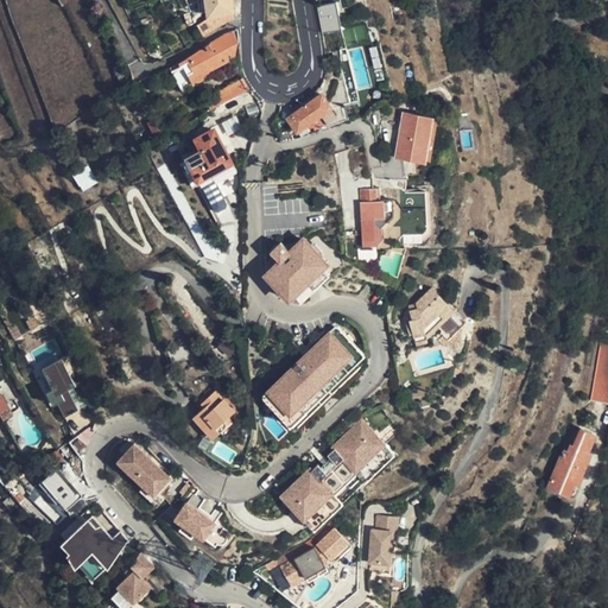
[(214,25),(235,18),(232,0),(207,0),(210,18),(198,25),(204,37),(214,25)]
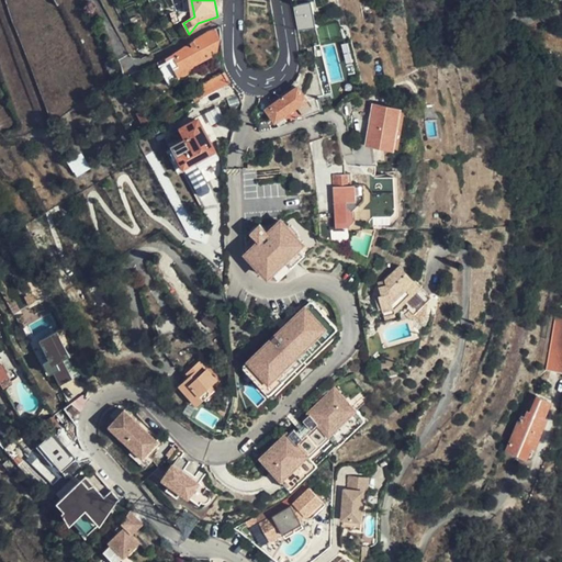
[(293,7),(299,33),(314,30),(310,3),(293,7)]
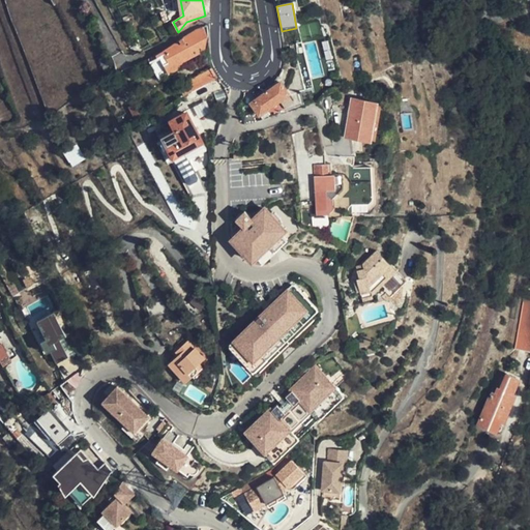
[(209,38),(205,26),(203,27),(196,30),(183,38),(185,42),(181,45),(179,40),(168,49),(159,53),(160,56),(152,60),(160,75),(184,62),(206,50),(209,38)]
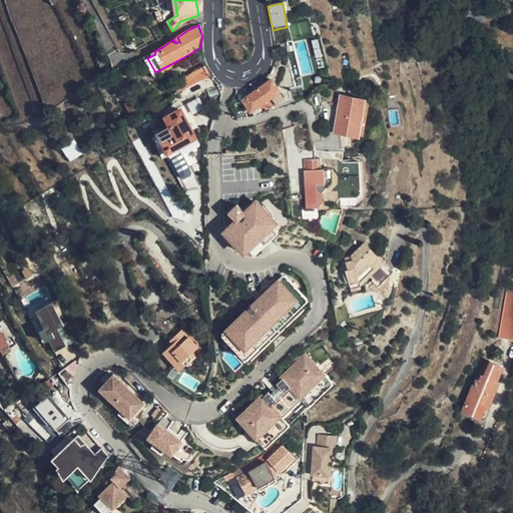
[(179,63),(178,60),(155,72),(147,58),(146,59),(155,76),(179,63)]
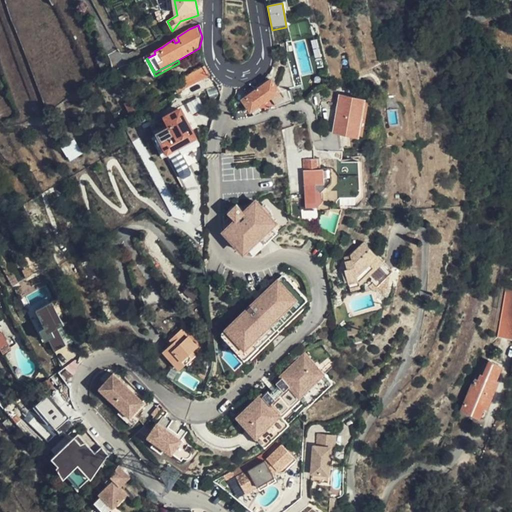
[(176,89),(206,71),(204,64),(203,59),(171,80),(176,89)]
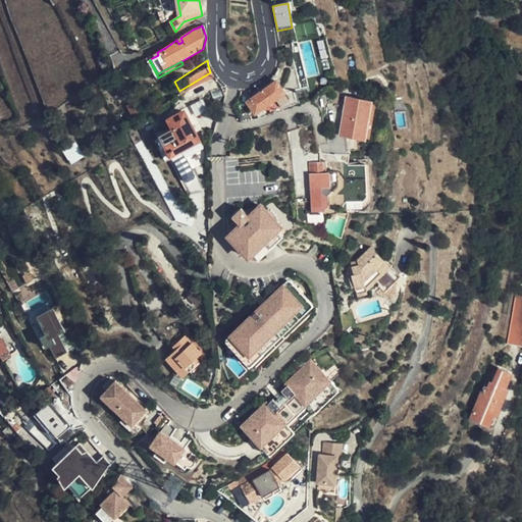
[(275,98),(283,92),(276,82),(247,102),(255,112),(256,111),(261,108),(275,98)]
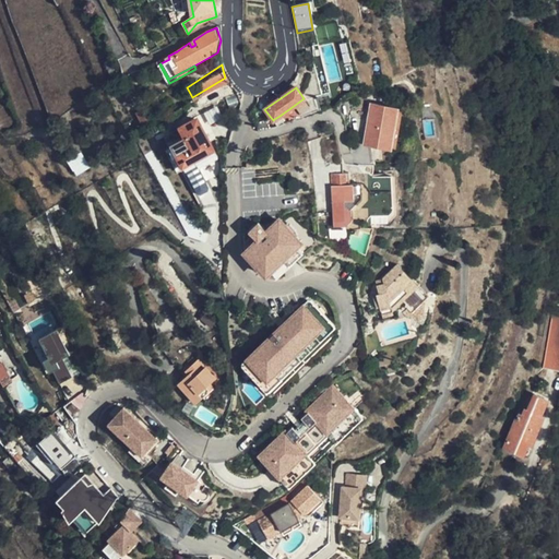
[(309,105),(304,98),(295,105),(300,111),(309,105)]
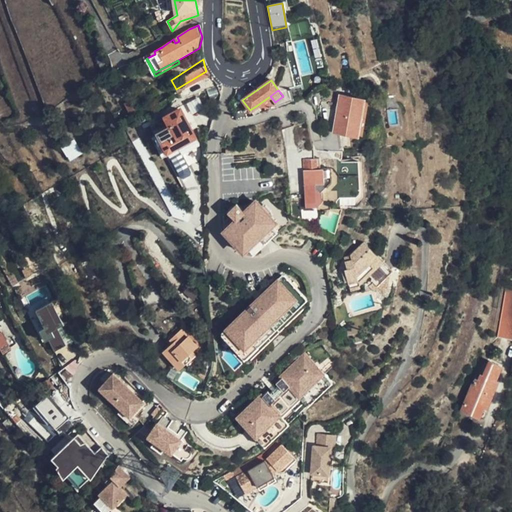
[(341,94),(339,101),(335,131),(342,132),(359,134),(363,116),(365,97),(341,94)]
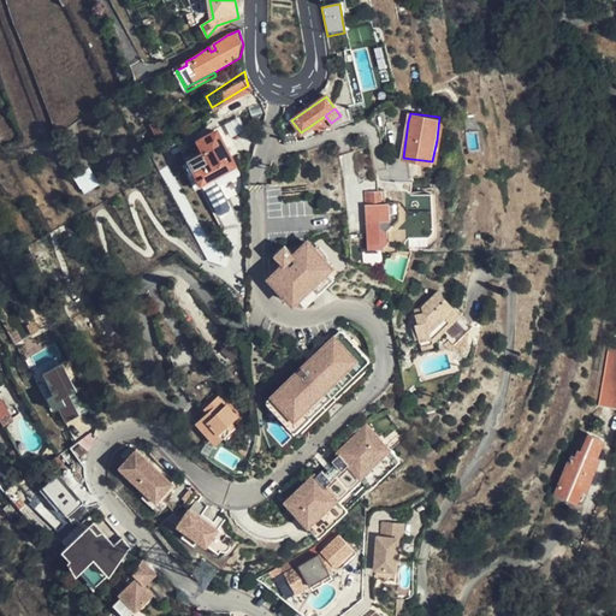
[(374,114),(368,122),(371,122),(372,123),(373,124),(374,125),(375,126),(375,128),(381,126),(374,114)]
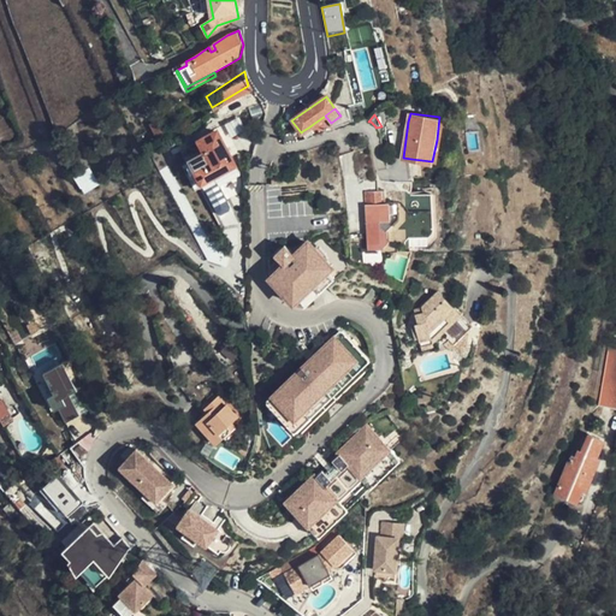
[(234,134),(246,128),(241,116),(227,122),(234,134)]
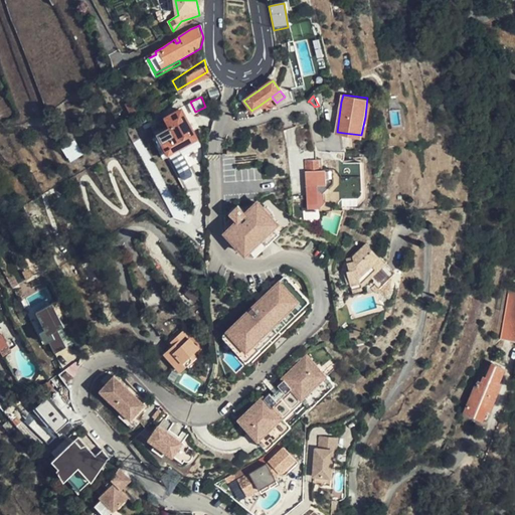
[(163,113),(165,115),(179,108),(178,106),(163,113)]
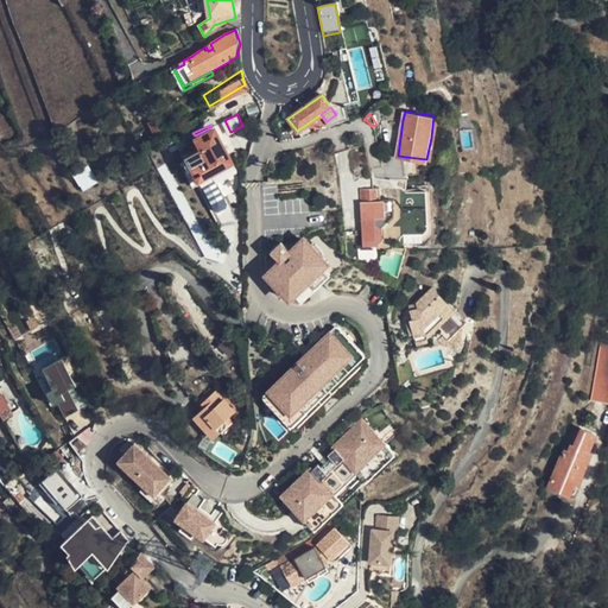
[(304,126),(298,130),(303,135),(308,131),(304,126)]
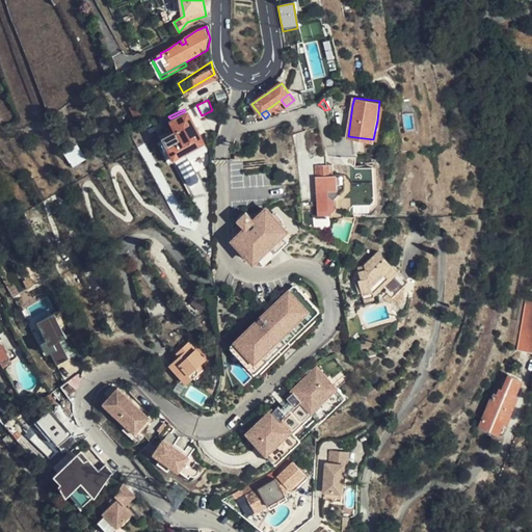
[(185,111),(170,118),(177,132),(180,138),(177,139),(182,150),(190,145),(191,148),(202,142),(198,135),(192,124),(191,125),(185,111)]
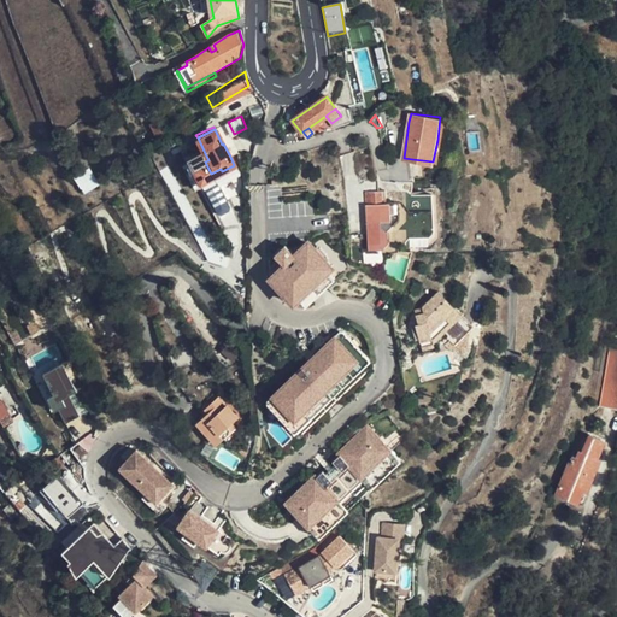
[(230,157),(234,165),(241,165),(239,152),(230,157)]
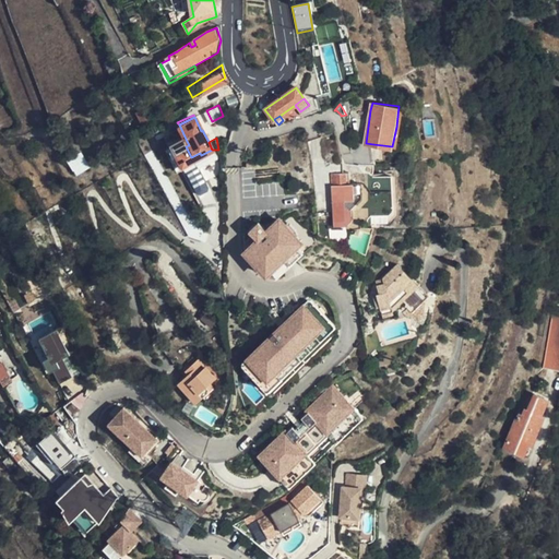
[(200,153),(191,157),(195,165),(215,155),(212,150),(201,155),(200,153)]
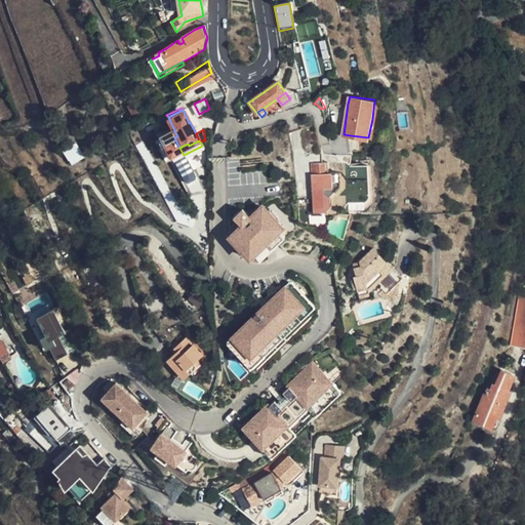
[(78,143),(65,150),(72,162),(85,155),(78,143)]
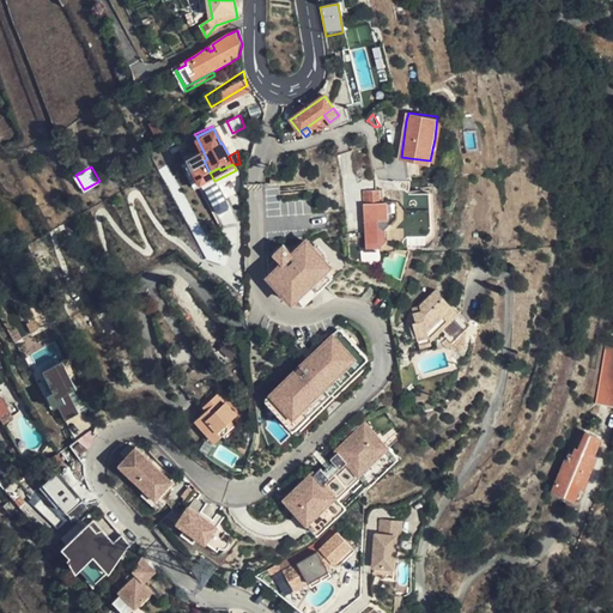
[(358,217),(345,218),(346,229),(349,258),(362,256),(360,247),(380,246),(387,240),(387,229),(396,216),(395,200),(384,200),(380,200),(378,187),(376,187),(375,176),(360,177),(362,201),(357,201),(358,217)]
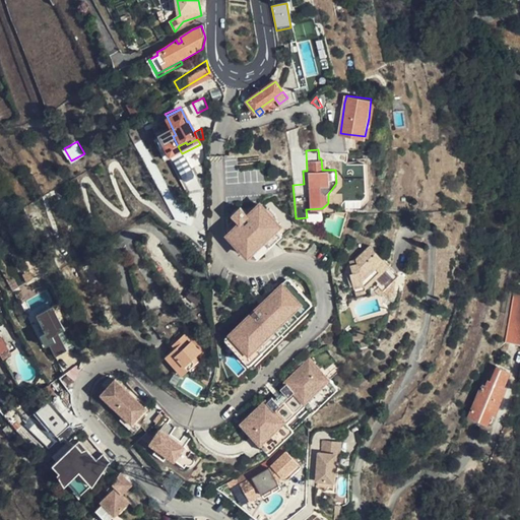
[(240,206),(231,214),(238,222),(228,233),(230,235),(228,237),(245,254),(247,252),(249,255),(251,252),(276,230),(278,228),(276,225),(278,223),(261,205),(259,206),(257,204),(247,214),(240,206)]
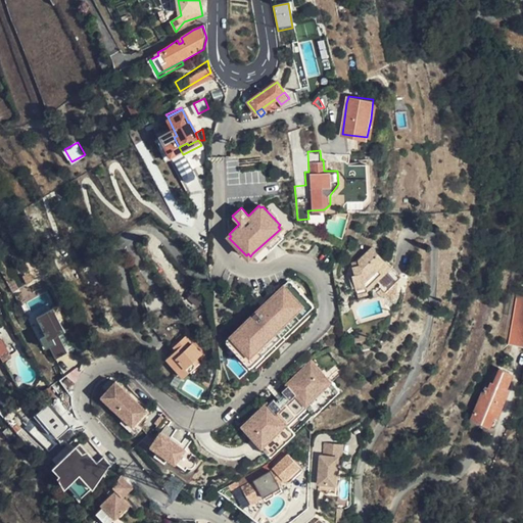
[(252,253),(257,259),(283,236),(278,231),(252,253)]
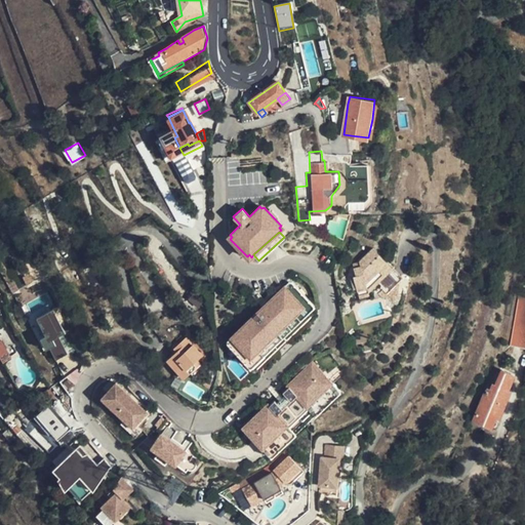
[(384,295),(403,275),(396,267),(395,266),(391,270),(388,267),(392,263),(374,244),(358,260),(362,264),(356,266),(358,273),(354,274),(358,286),(354,287),(355,288),(358,288),(362,297),(369,294),(369,288),(377,282),(382,287),(378,291),(382,295),(384,295)]
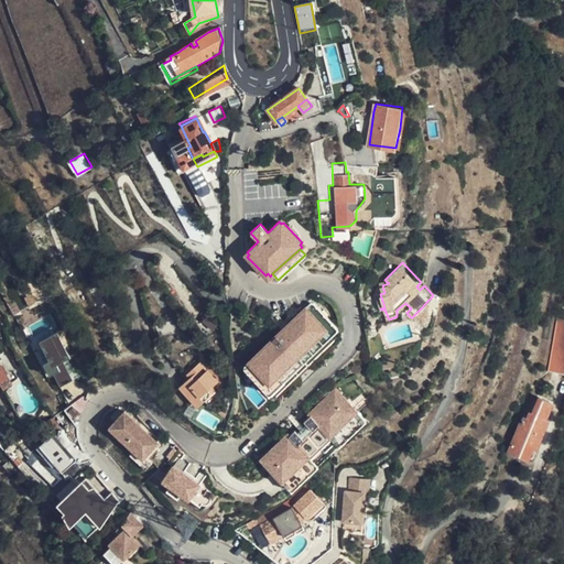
[(317,338),(332,324),(316,307),(311,312),(306,307),(247,364),(251,368),(246,372),(262,390),(277,376),(282,382),(293,372),(297,368),(292,361),(302,351),(308,358),(323,344),(317,338)]
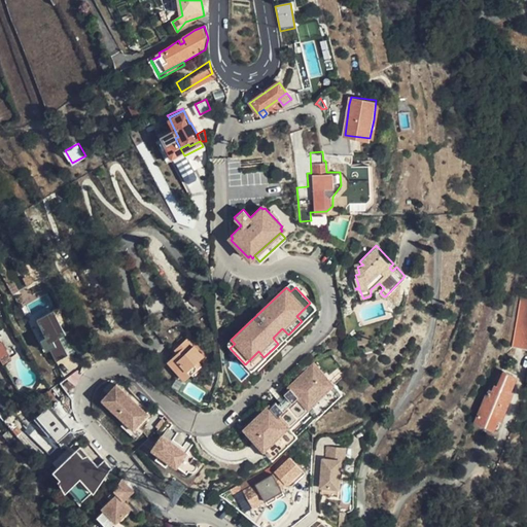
[(526,295),(523,295),(514,346),(526,347),(526,345),(526,295)]
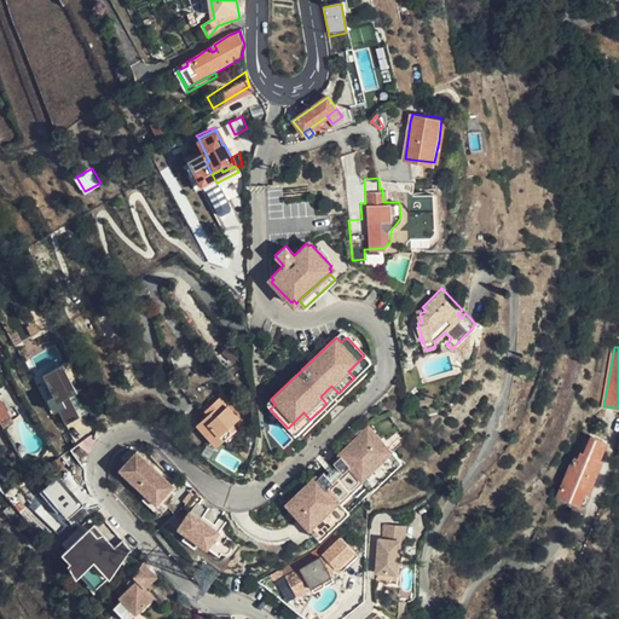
[(348,371),(354,377),(370,363),(364,356),(348,371)]
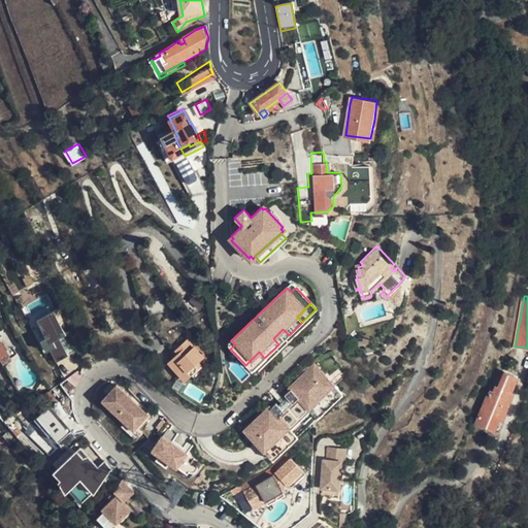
[(75,352),(53,310),(35,320),(51,349),(58,361),(75,352)]
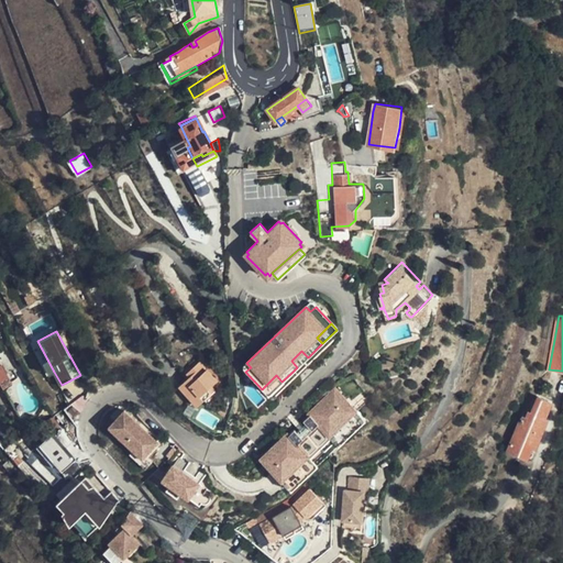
[(19,361),(23,359),(11,338),(7,341),(19,361)]
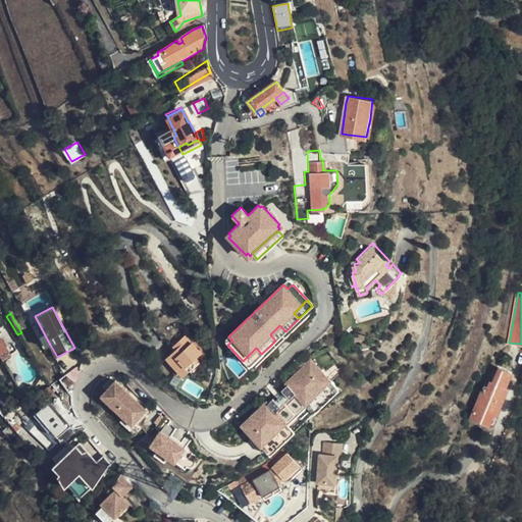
[(270,334),(275,341),(279,336),(285,331),(279,325),(270,334)]
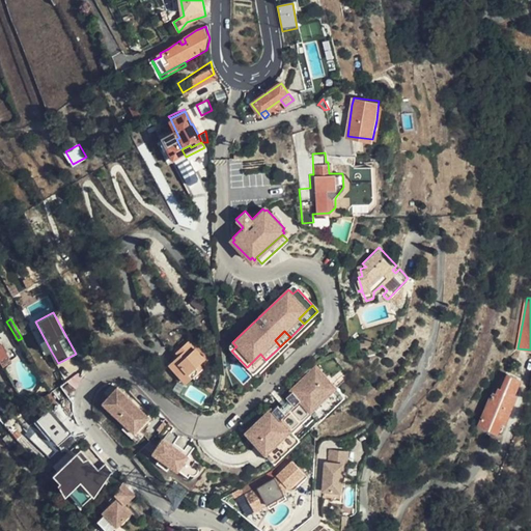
[(179,355),(175,357),(168,363),(184,383),(191,379),(188,374),(200,364),(204,361),(190,341),(182,347),(184,351),(179,355)]
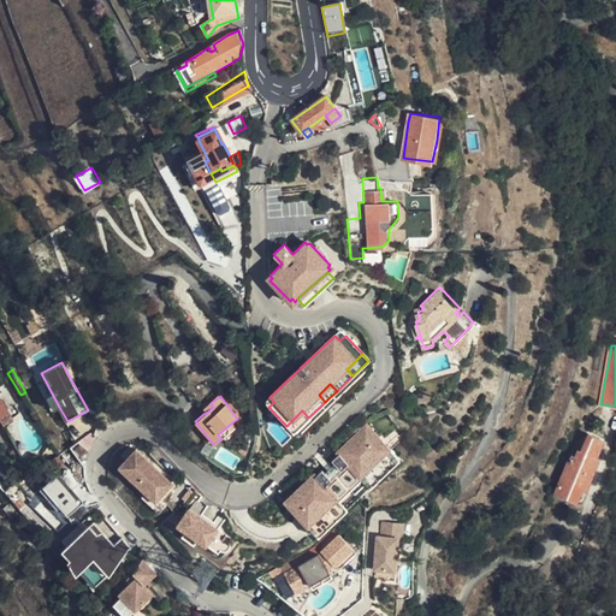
[(325,402),(320,407),(324,412),(335,402),(330,397),(325,402)]
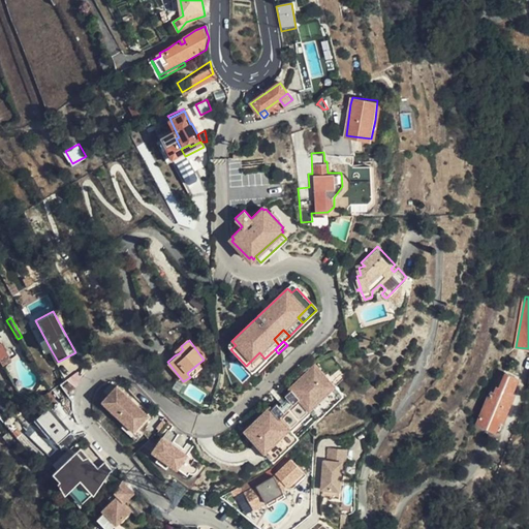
[(0,355),(3,361),(10,356),(2,343),(0,344),(0,355)]
